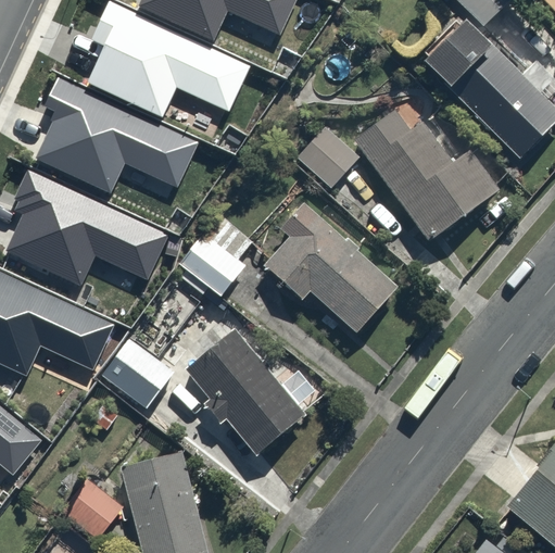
[(250,65),(109,0),(90,39),(103,46),(87,83),(162,116),(176,87),(229,112),(250,65)]
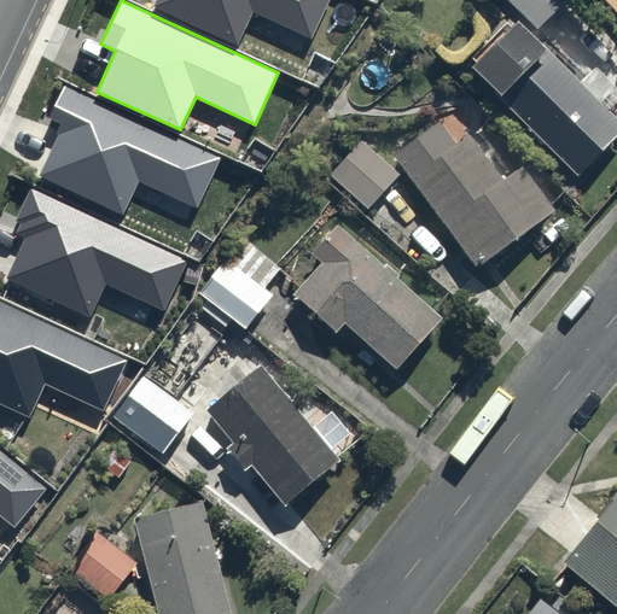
[(155,0),(152,6),(237,46),(252,12),(309,40),(327,0),(155,0)]
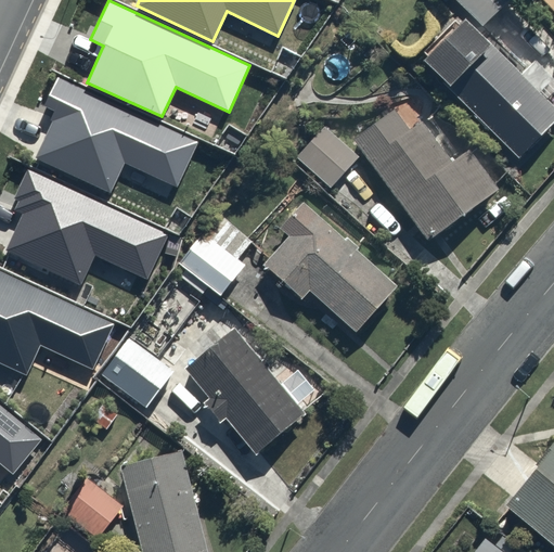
[(506,0),(454,0),(487,27),(509,1),(506,0)]
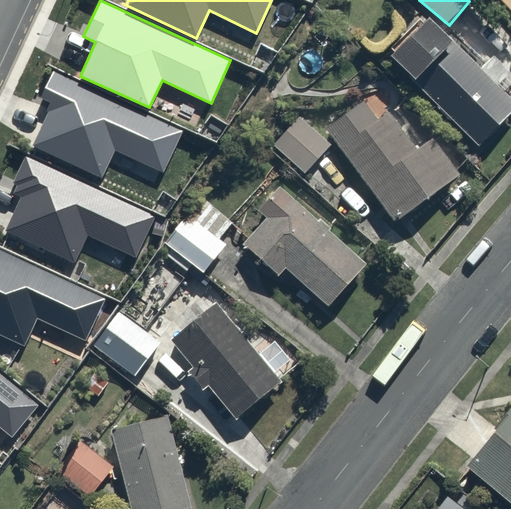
[(504,126),(510,118),(510,90),(506,86),(510,81),(510,69),(494,54),(483,66),(430,19),(396,58),(422,81),(436,66),(504,126)]
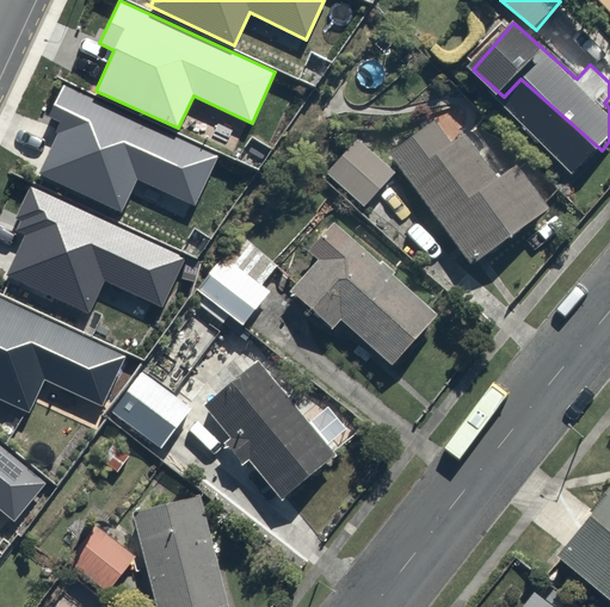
[(219,156),(62,84),(48,117),(59,122),(54,131),(56,132),(37,174),(122,212),(137,179),(195,206),(219,156)]
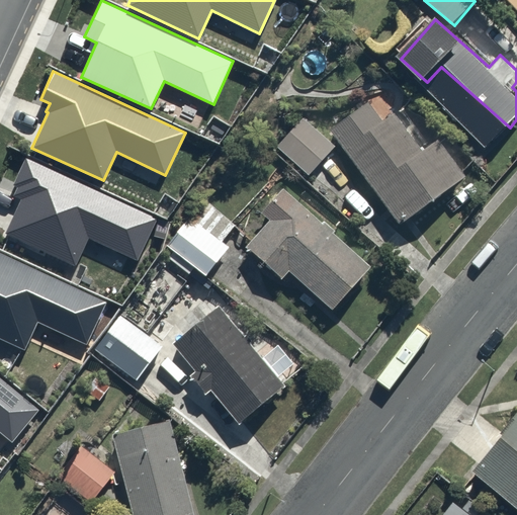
[(386,122),(373,104),(334,133),(402,229),(467,182),(439,143),(425,153),(398,114),(386,122)]
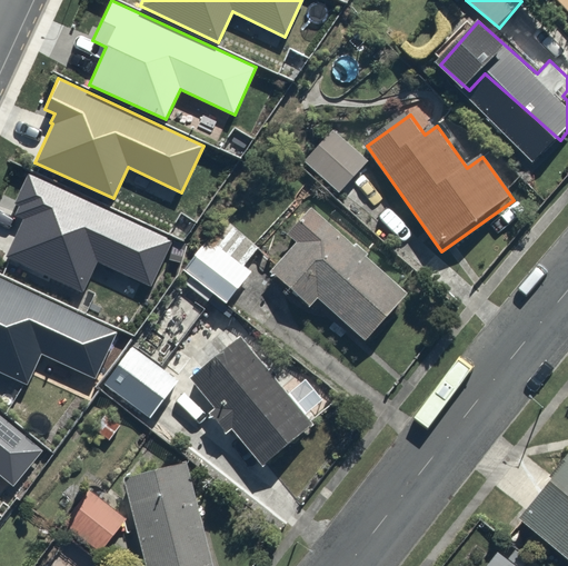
[(370,161),(335,132),(310,164),(346,191),(370,161)]
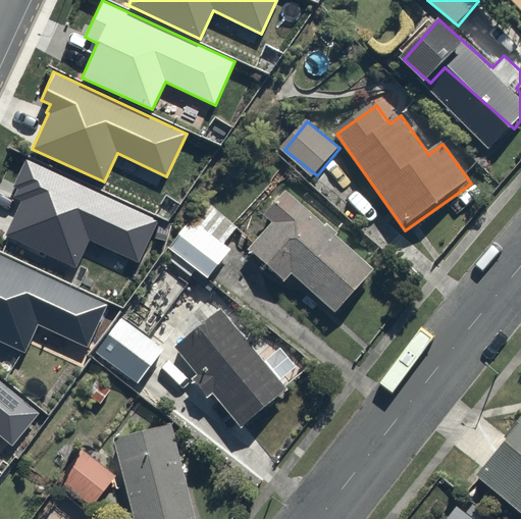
[(157,220),(25,159),(12,187),(16,189),(12,198),(20,202),(4,235),(75,268),(89,239),(138,261),(157,220)]
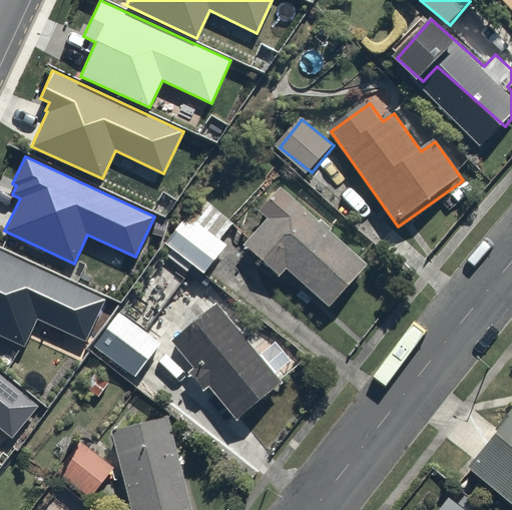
[(375,263),(282,188),(264,210),(273,217),(246,249),(284,279),(290,271),(339,309),(375,263)]
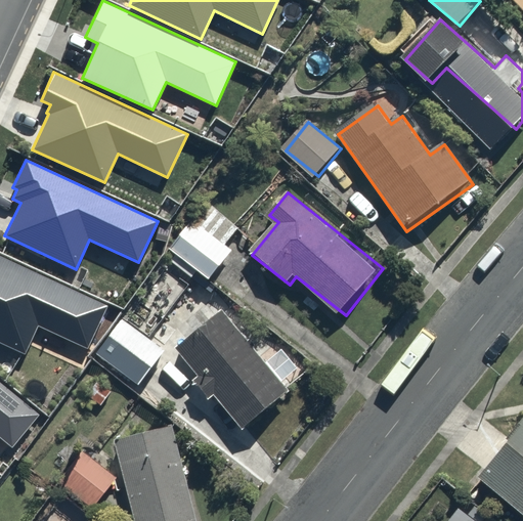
[(195,230),(187,224),(168,250),(214,286),(238,253),(228,246),(242,228),(213,207),(195,230)]
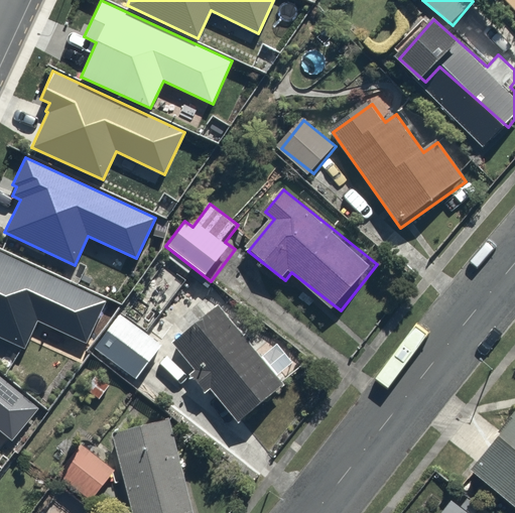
[(106,300),(0,251),(0,338),(24,349),(37,321),(86,343),(106,300)]
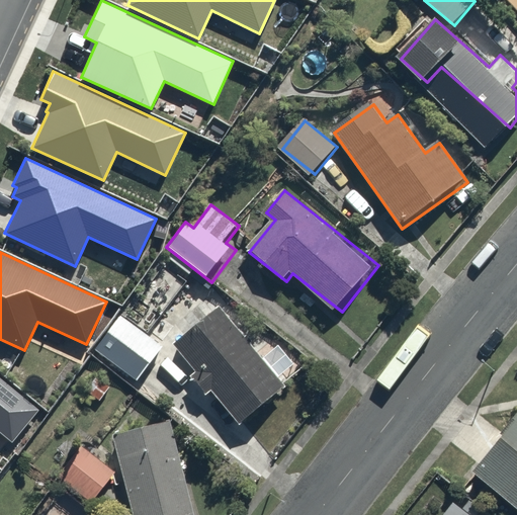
[(285,387),(218,306),(171,343),(194,371),(190,374),(205,394),(210,389),(239,423),(285,387)]
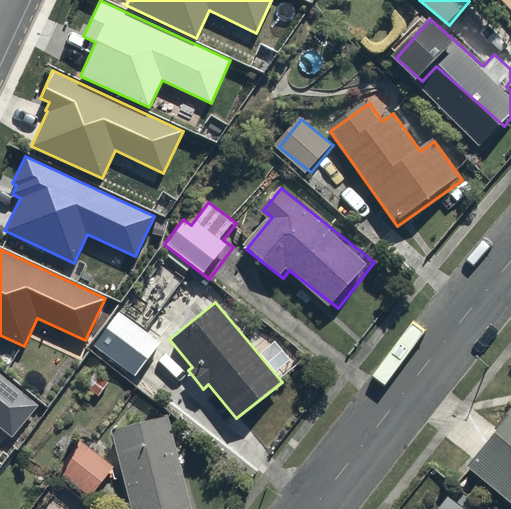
[(158,340),(124,317),(99,353),(134,376),(158,340)]
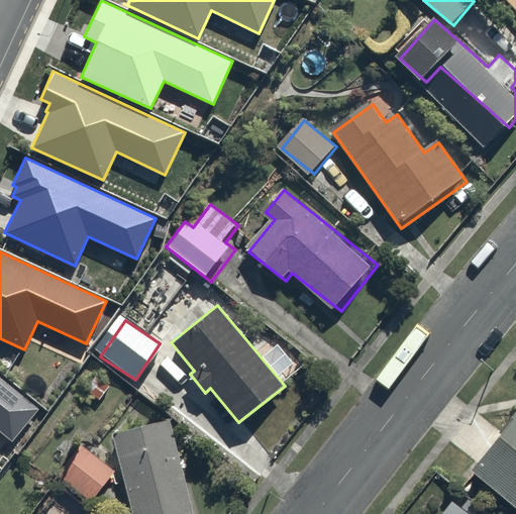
[(0,432),(10,441),(38,409),(0,378),(0,432)]
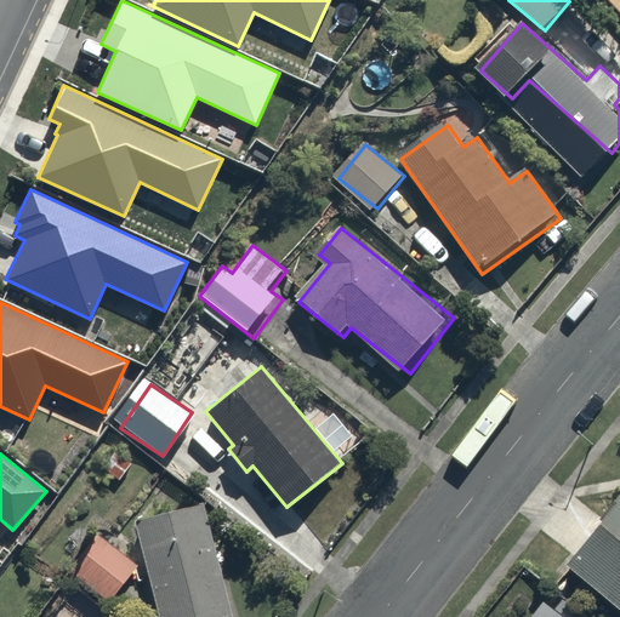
[(238,616),(210,507),(140,525),(163,616),(238,616)]
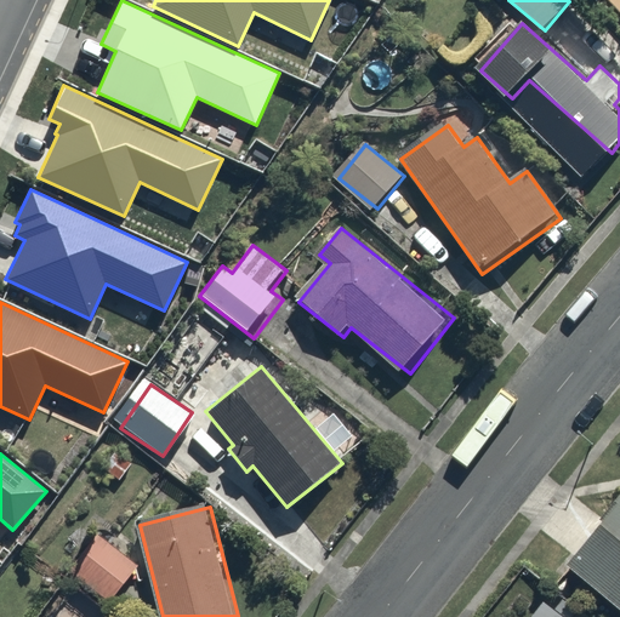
[(619,510),(573,565),(619,606),(619,510)]
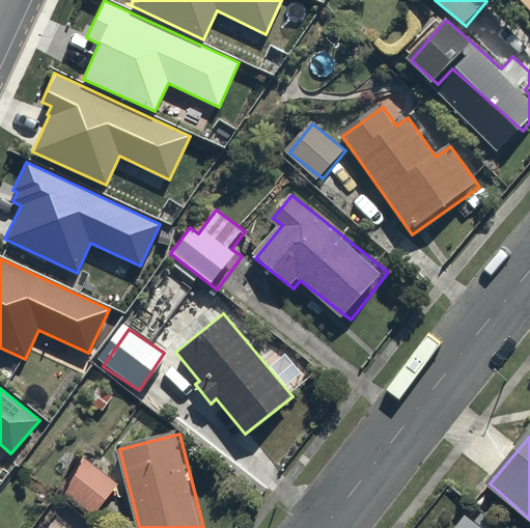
[(127,484),(86,457),(62,493),(103,520),(127,484)]
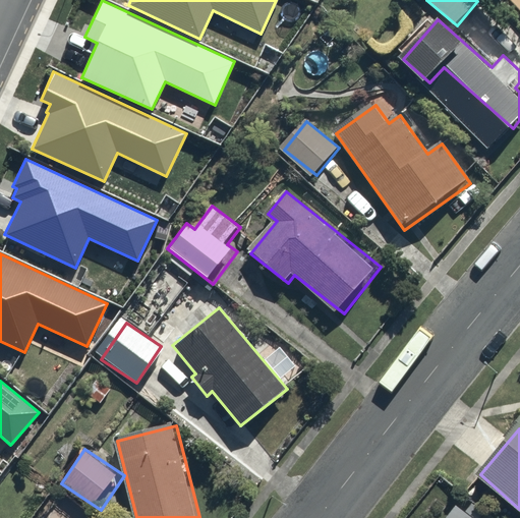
[(478,517),(461,503),(449,517),(478,517)]
